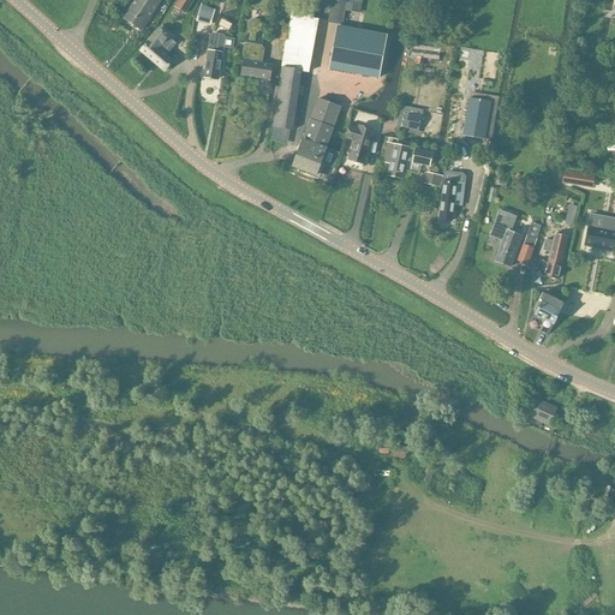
[(135,0),(123,19),(141,30),(160,0),(135,0)]
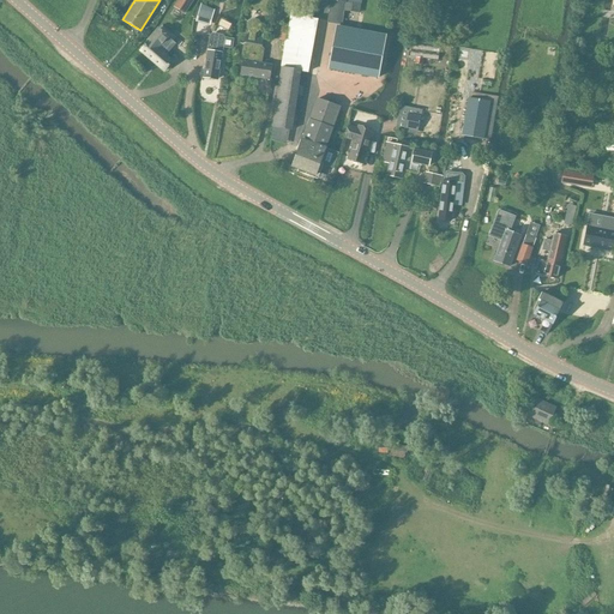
[(178,0),(174,7),(185,14),(193,0),(178,0)]
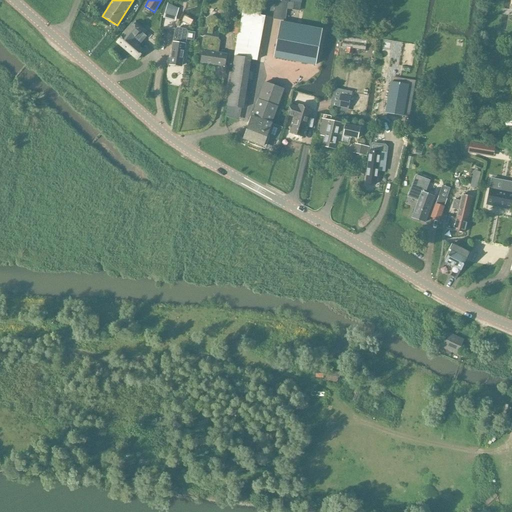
[(275,1),(273,19),(285,21),(287,10),(300,12),(300,4),(301,0),(274,0),(275,1)]
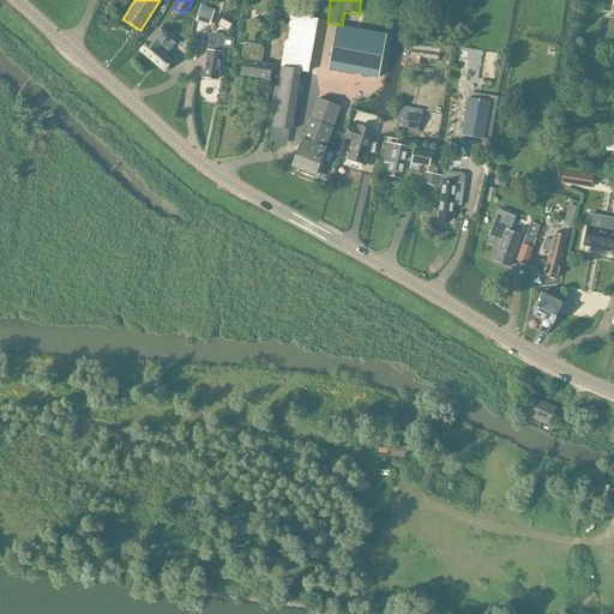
[(202,5),(198,17),(200,18),(211,20),(212,13),(214,11),(202,5)]
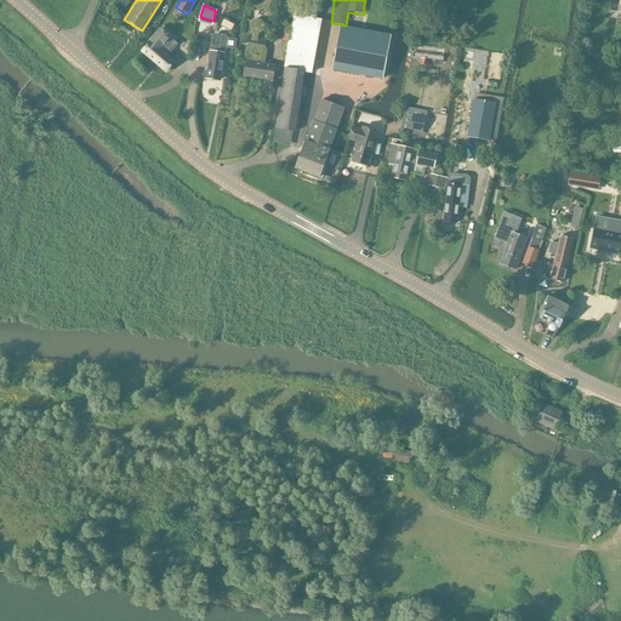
[(284,69),(275,129),(295,132),(305,72),(311,73),(315,46),(317,46),(322,21),(294,16),(290,41),(289,41),(284,69)]
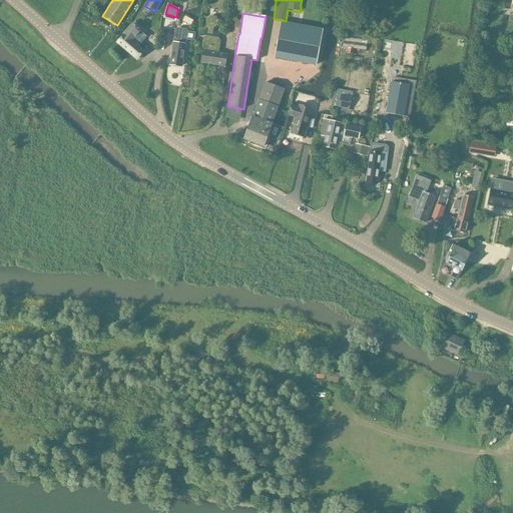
[(203,36),(201,50),(203,51),(201,62),(224,65),(226,55),(218,54),(220,41),(219,39),(220,31),(213,30),(213,28),(217,25),(218,21),(215,17),(210,16),(207,18),(206,23),(208,27),(208,29),(207,29),(206,29),(205,37),(203,36)]
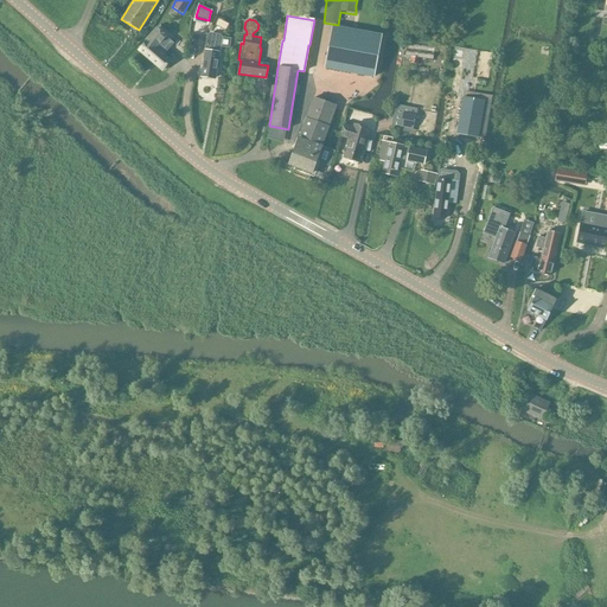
[(332,26),(325,69),(374,77),(382,34),(332,26)]
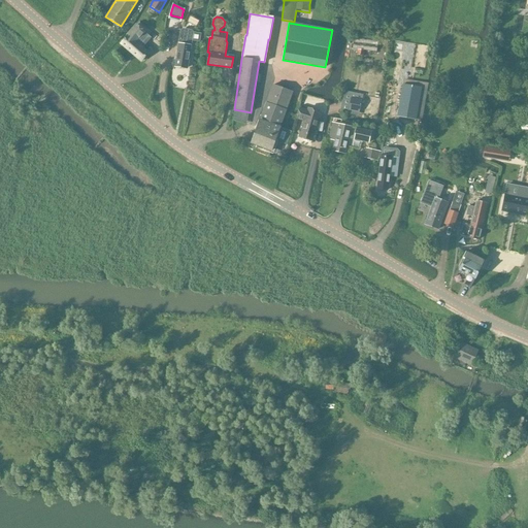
[(136,25),(121,43),(141,61),(149,54),(142,48),(152,38),(147,35),(136,25)]
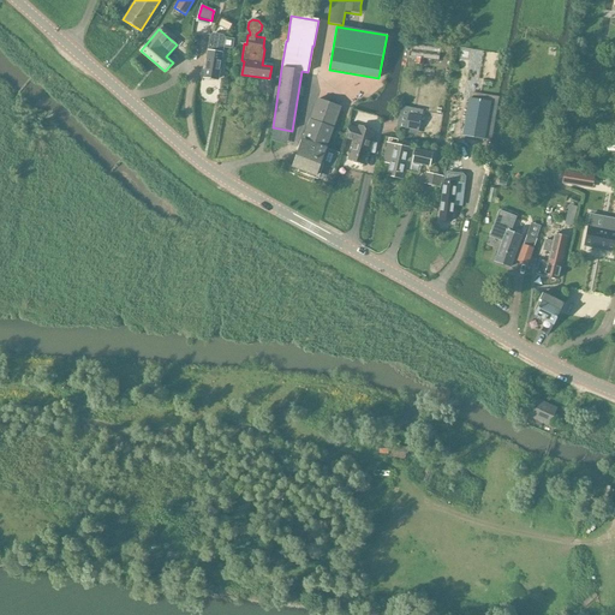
[(210,41),(204,77),(218,79),(222,48),(231,49),(233,49),(234,40),(232,40),(225,37),(224,35),(213,34),(212,35),(210,41)]
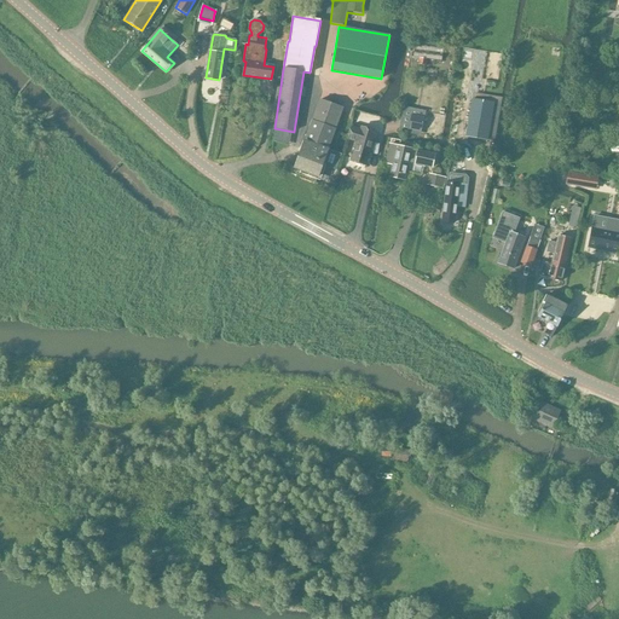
[(472,100),(466,137),(487,140),(492,115),(498,116),(499,116),(502,98),(501,98),(495,97),(493,104),(472,100)]
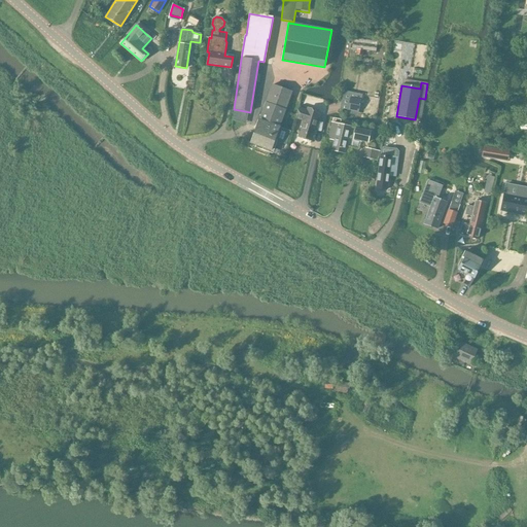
[(272,85),(251,143),(270,150),(291,93),(272,85)]
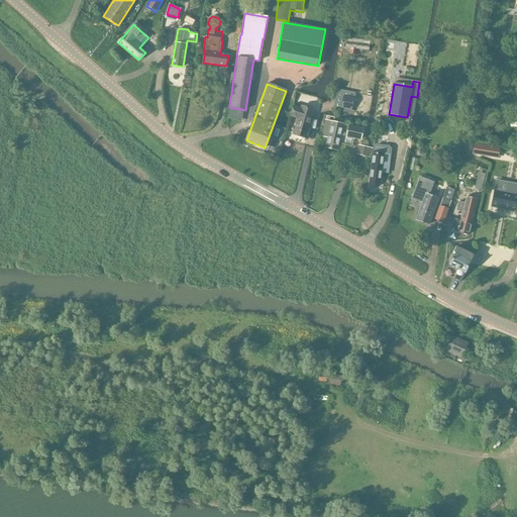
[(350,110),(353,98),(354,94),(345,92),(344,96),(341,108),(350,110)]
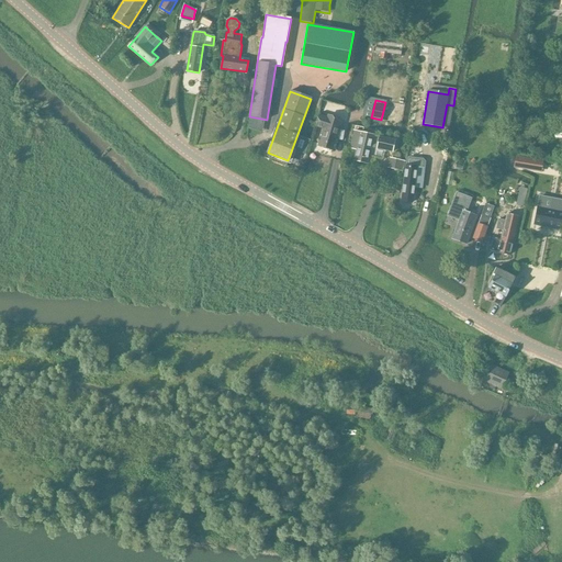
[(319,113),(316,126),(324,128),(318,146),(333,150),(339,127),(338,127),(340,120),(319,113)]
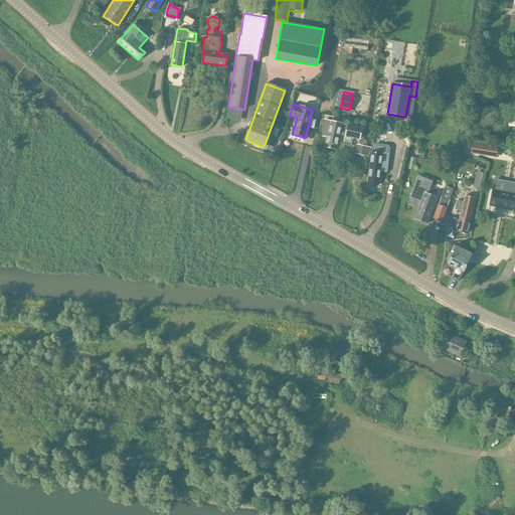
[(324,120),(322,132),(327,133),(324,147),(336,150),(339,135),(359,139),(361,129),(324,120)]
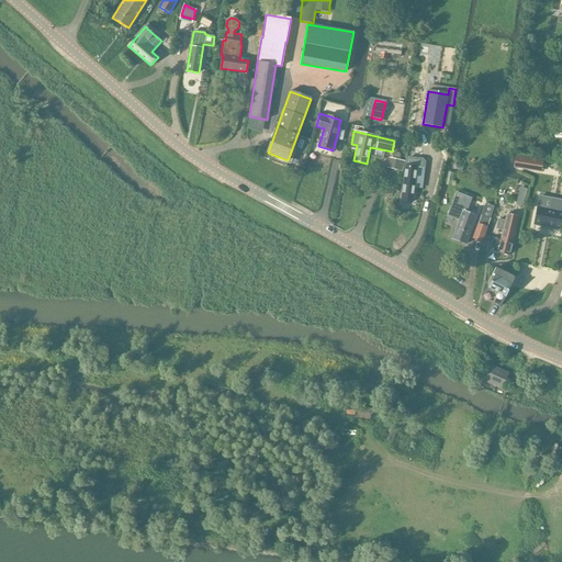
[(516,157),(514,168),(532,170),(535,160),(516,157)]
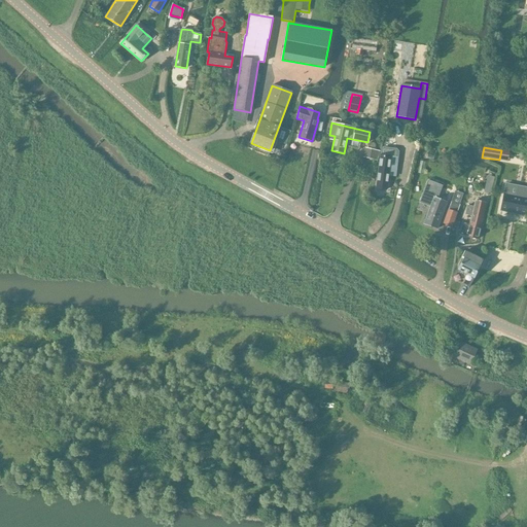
[(365,148),(362,157),(377,161),(380,151),(365,148)]
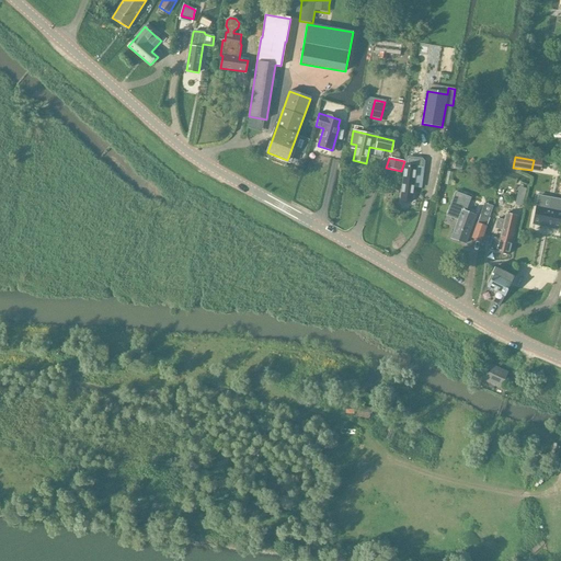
[(399,194),(398,199),(401,201),(411,202),(412,186),(422,187),(424,168),(415,167),(408,165),(405,165),(404,170),(401,195),(399,194)]
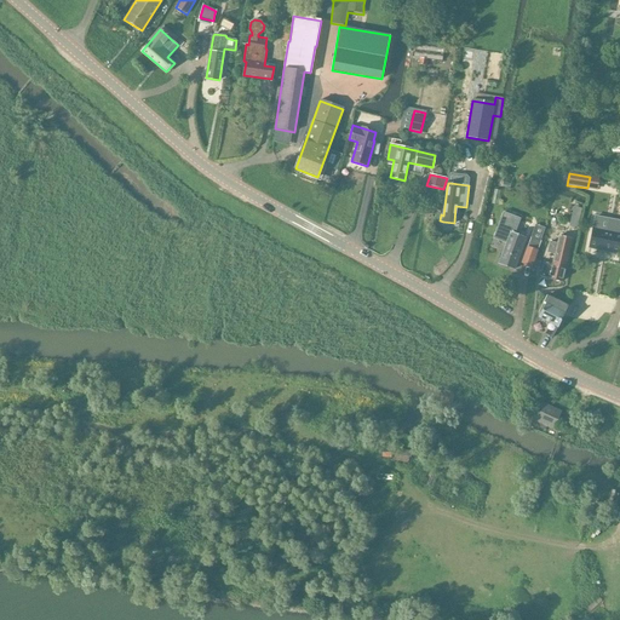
[(574,207),(569,227),(577,229),(581,208),(574,207)]
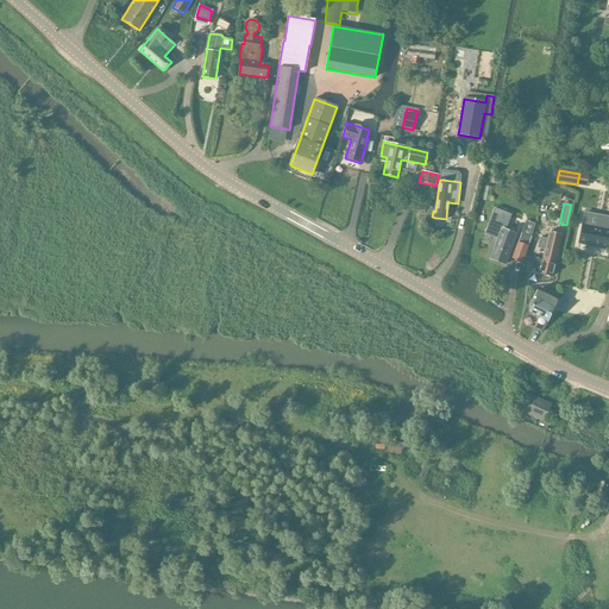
[(495,209),(485,233),(497,238),(489,259),(506,264),(516,234),(504,230),(509,215),(495,209)]
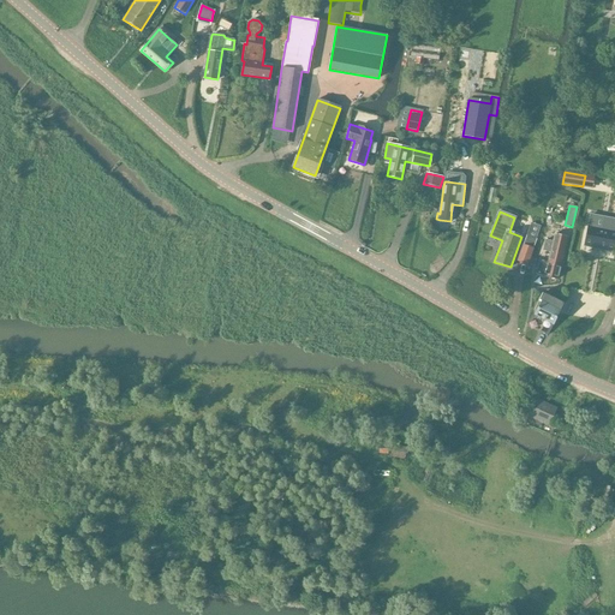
[(589,227),(585,245),(614,251),(614,249),(614,219),(603,218),(601,230),(589,227)]
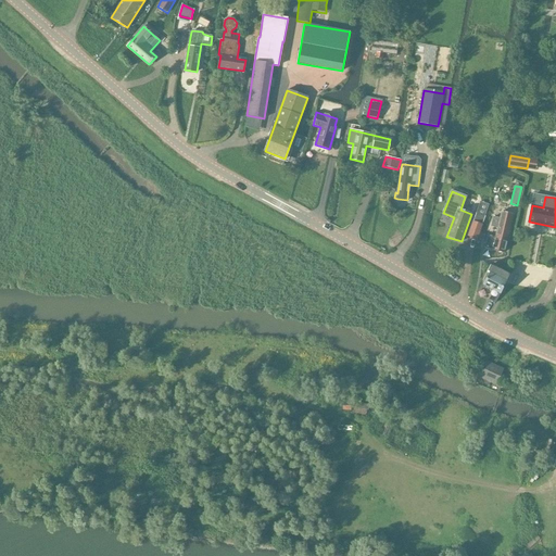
[(492,217),(490,227),(497,229),(496,236),(507,239),(513,214),(501,212),(500,218),(492,217)]
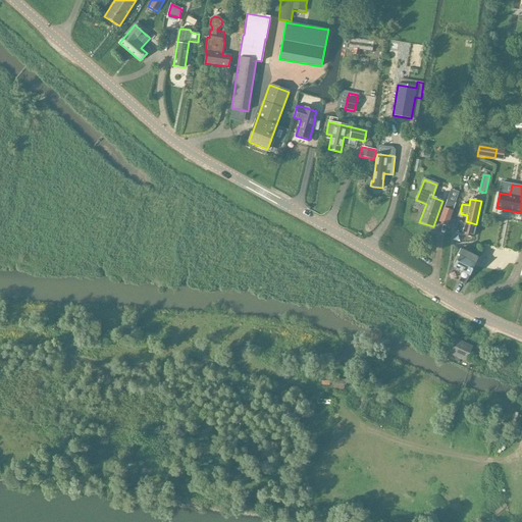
[(448,224),(453,211),(455,203),(447,200),(444,208),(438,221),(448,224)]
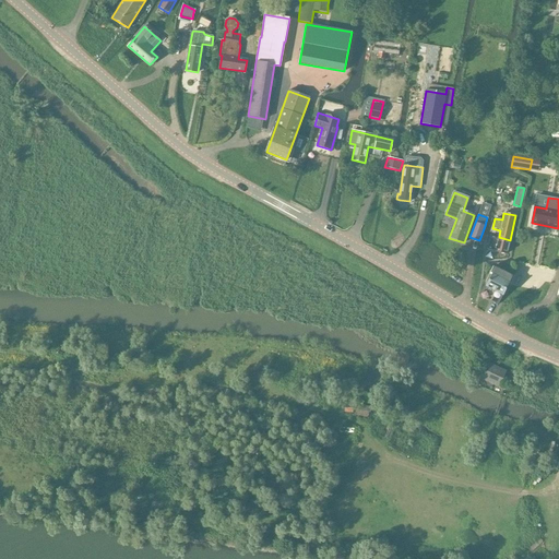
[(490,237),(487,249),(507,253),(510,240),(499,237),(498,239),(490,237)]
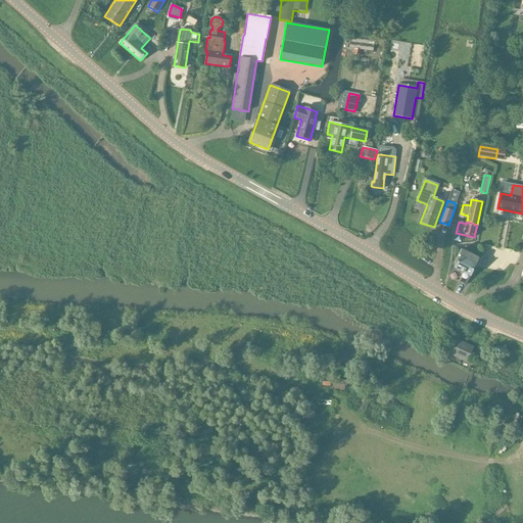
[(459,259),(455,268),(470,276),(474,268),(475,268),(479,258),(461,249),(458,255),(461,256),(459,259)]
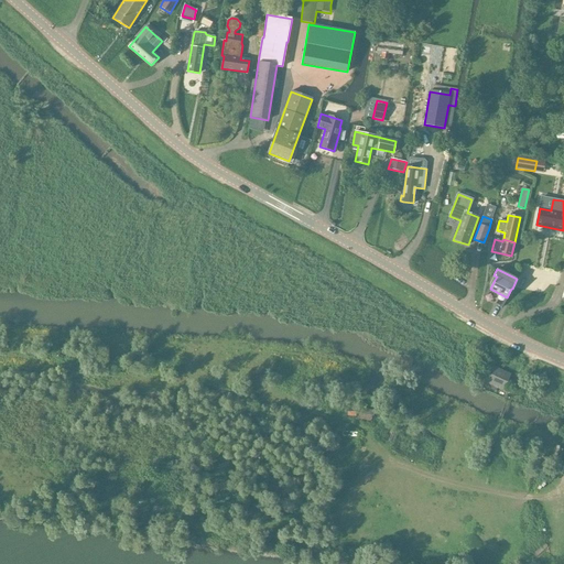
[(490,368),(486,379),(503,388),(509,377),(490,368)]
